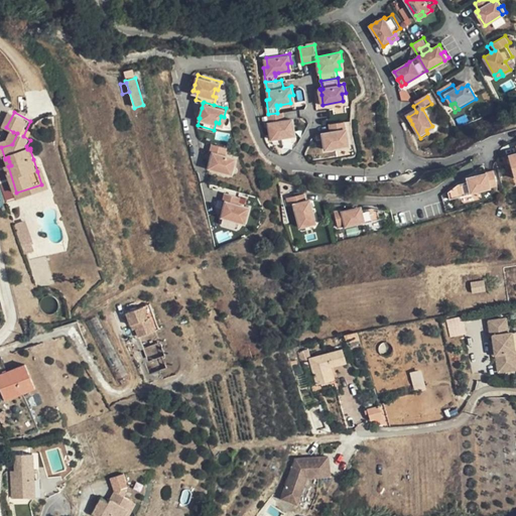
[(284,119),(283,112),(277,113),(268,114),(267,114),(271,138),(291,135),(290,128),(293,127),(292,118),(284,119)]
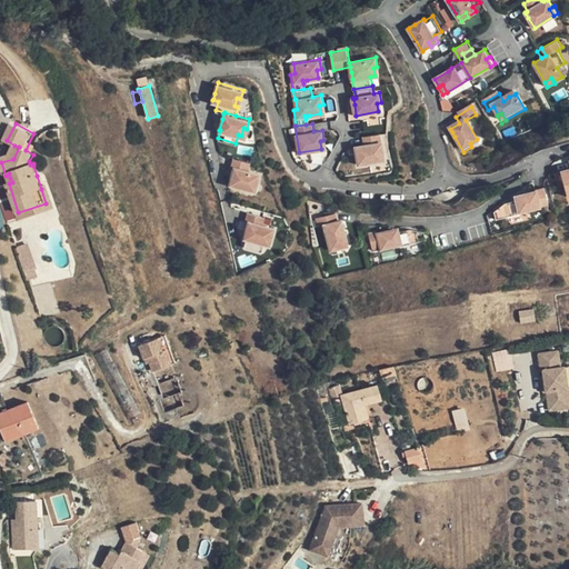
[(383,152),(381,135),(362,137),(363,146),(356,147),(356,148),(357,153),(358,165),(380,161),(379,153),(383,152)]
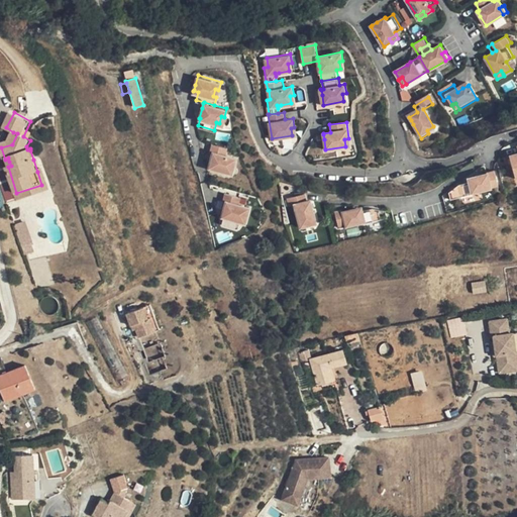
[(428,133),(429,134),(436,131),(433,126),(427,130),(428,133)]
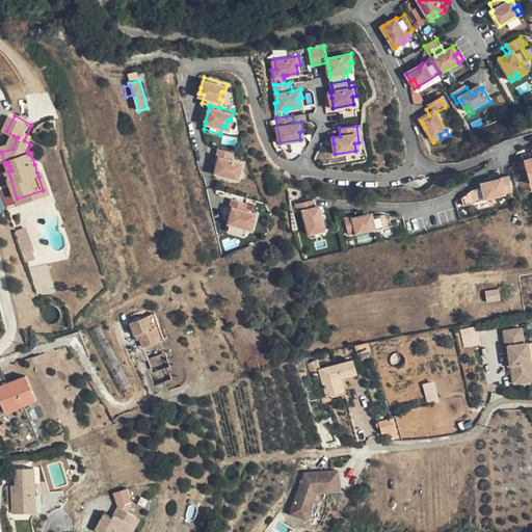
[(18,137),(14,136),(9,144),(0,148),(0,168),(9,166),(8,162),(5,164),(1,152),(12,149),(18,137)]
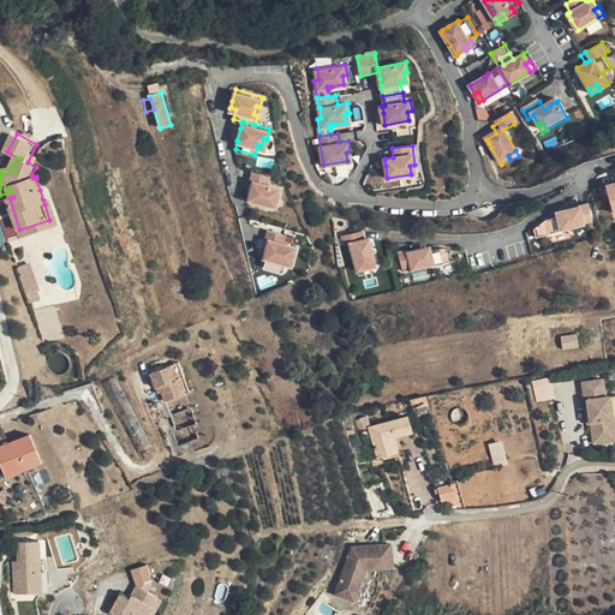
[(270,174),(251,169),(249,178),(250,179),(252,179),(251,186),(248,198),(270,204),(273,196),(278,197),(280,187),(268,184),(270,174)]
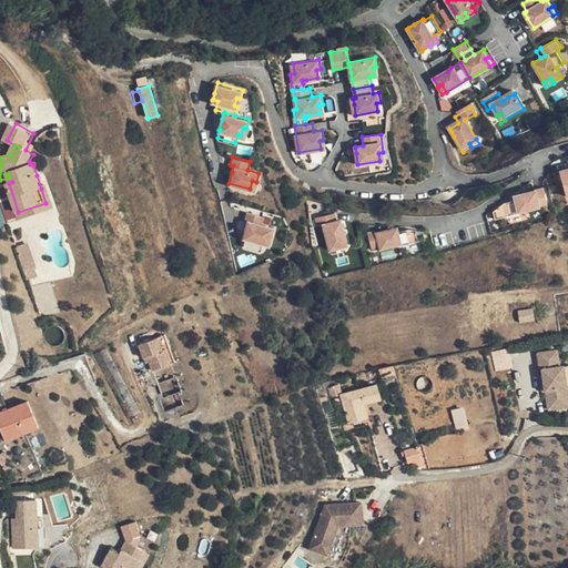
[(48,186),(41,189),(46,203),(18,212),(20,221),(56,209),(48,186)]
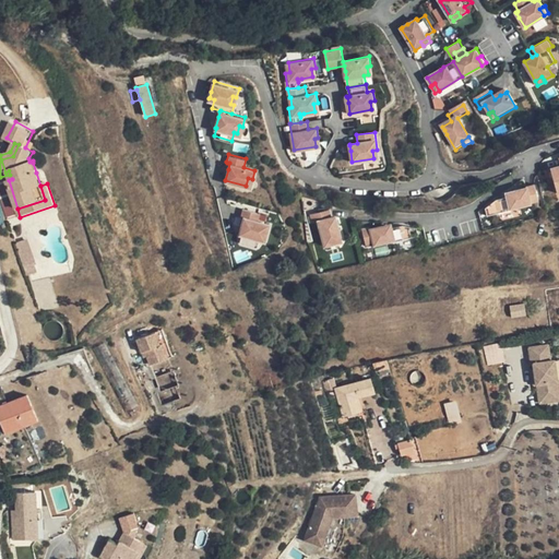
[(508,200),(497,202),(485,211),(487,218),(511,213),(511,212),(538,205),(535,188),(526,190),(527,191),(511,194),(512,199),(508,200)]
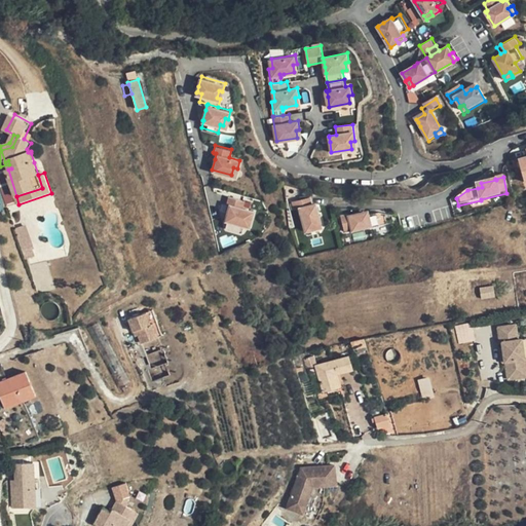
[(240,208),(242,199),(227,195),(225,203),(228,204),(226,211),(224,220),(226,221),(224,227),(225,228),(238,232),(240,231),(242,225),(243,226),(246,218),(250,219),(252,211),(240,208)]
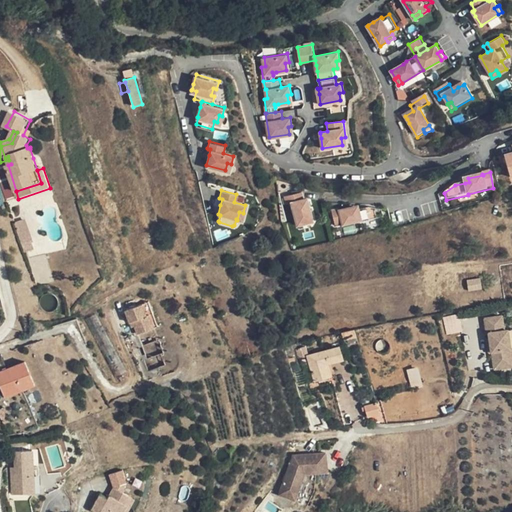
[(301,191),(283,196),(285,204),(290,202),(295,222),(302,220),(303,224),(311,222),(308,206),(306,201),(306,198),(303,199),(301,191)]
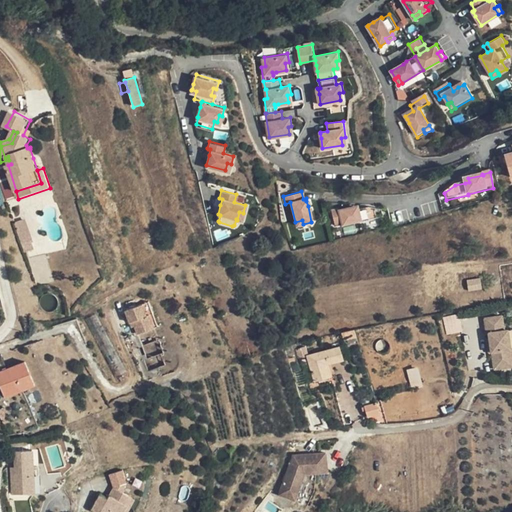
[(380,210),(367,208),(358,210),(354,211),(353,207),(338,210),(338,208),(330,210),(334,226),(341,224),(342,225),(360,221),(360,222),(382,217),(380,210)]
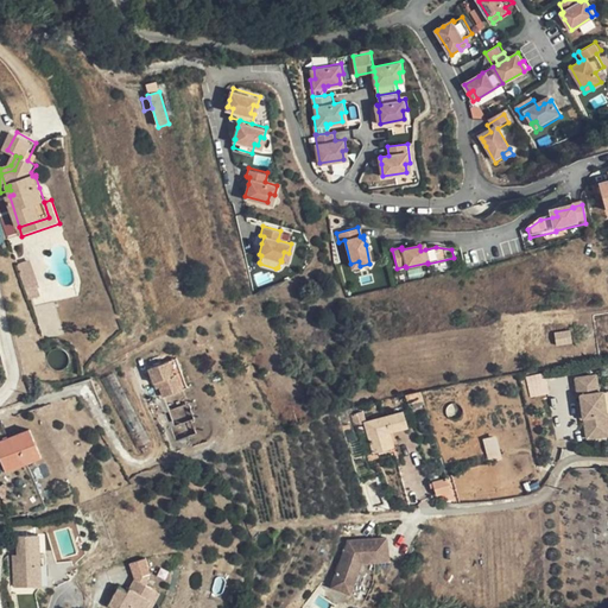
[(30,261),(18,265),(27,299),(37,297),(35,291),(37,290),(30,261)]
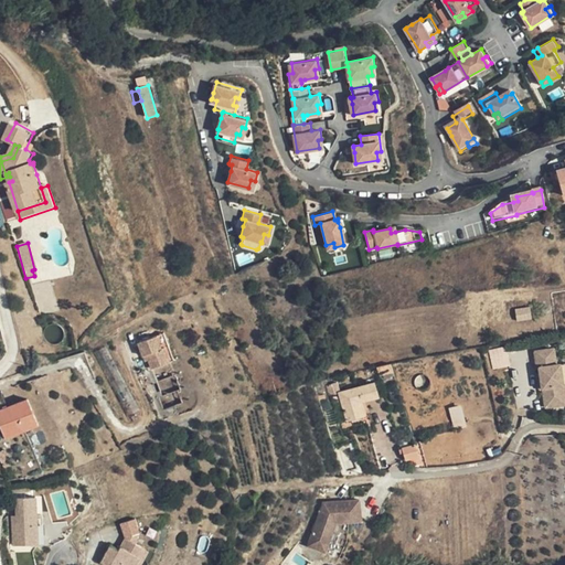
[(163,332),(155,336),(160,348),(163,347),(170,361),(174,360),(163,332)]
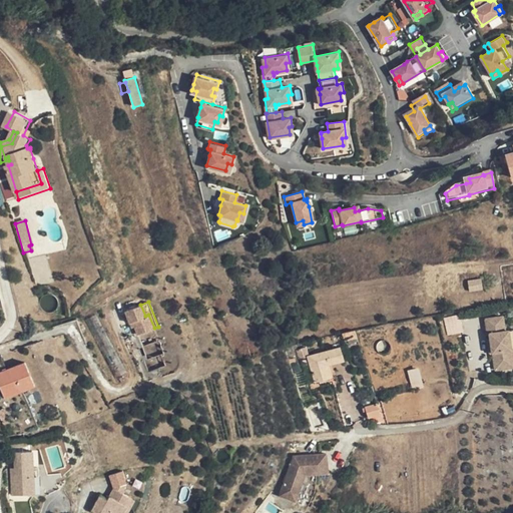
[(132,322),(135,328),(138,335),(154,328),(148,315),(145,316),(140,305),(124,312),(128,323),(132,322)]
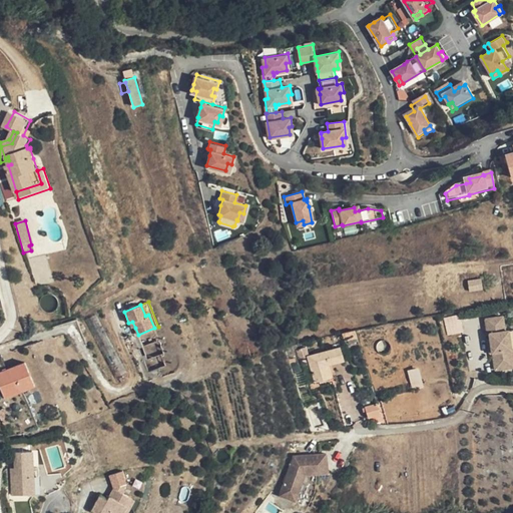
[(445,317),(449,335),(465,332),(461,314),(445,317)]
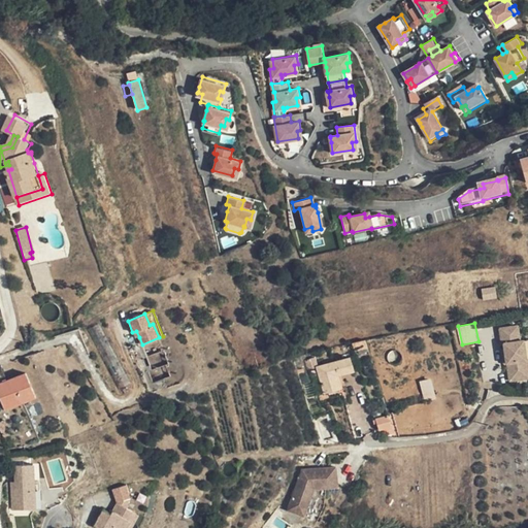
[(168,349),(163,351),(169,363),(166,365),(171,376),(178,373),(168,349)]
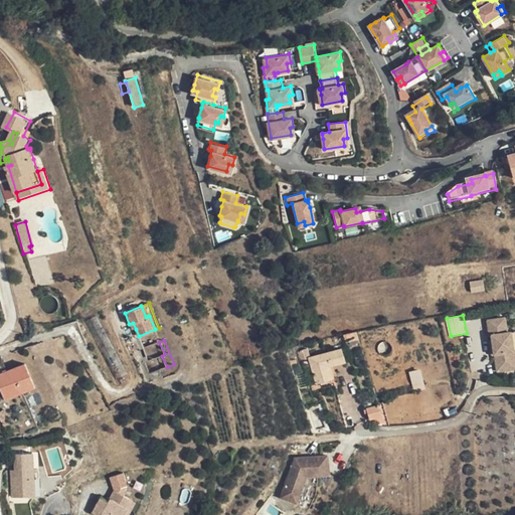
[(149,374),(167,367),(162,356),(165,354),(159,342),(144,348),(147,356),(148,361),(145,363),(149,374)]
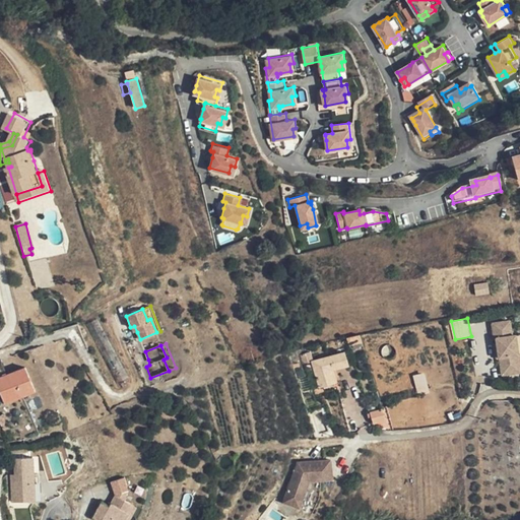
[(311,362),(319,388),(335,384),(332,370),(348,366),(344,351),(327,356),(311,362)]
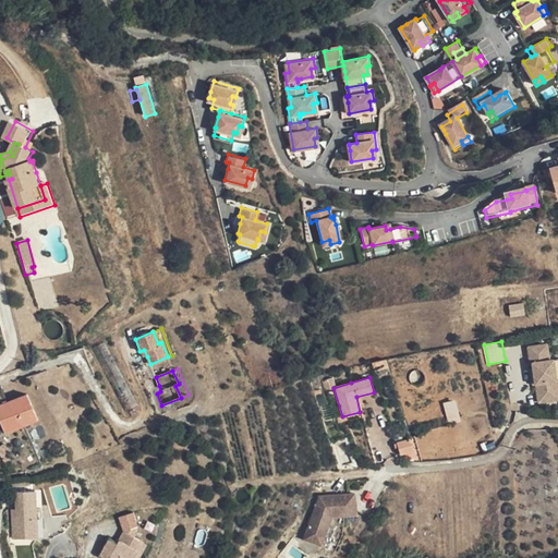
[(0,407),(0,419),(5,431),(23,423),(25,425),(39,419),(27,393),(0,407)]
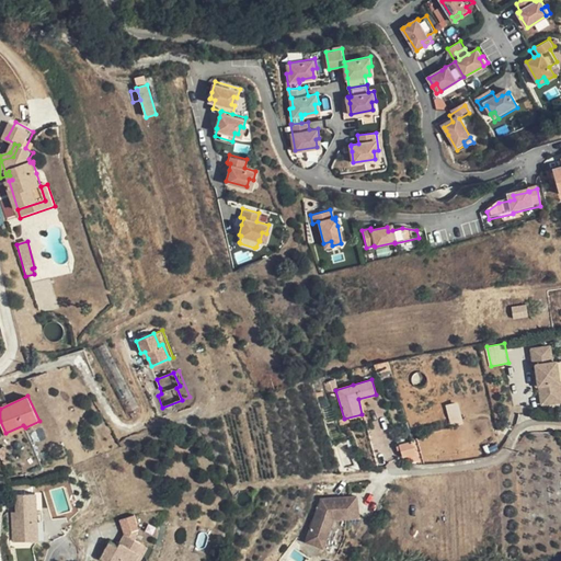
[(453,423),(464,421),(459,401),(447,404),(453,423)]
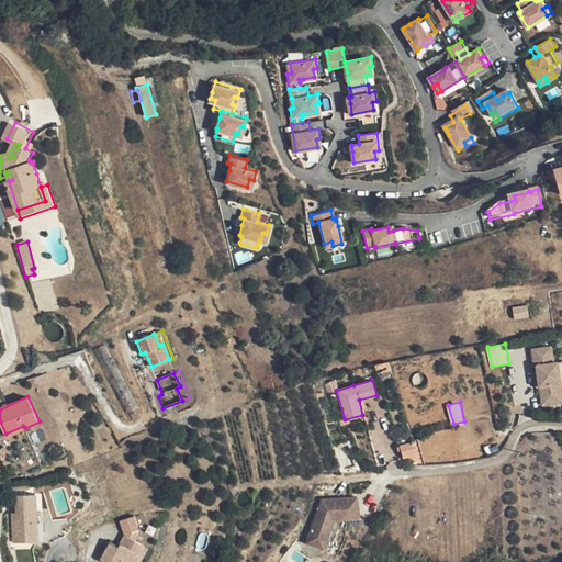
[(8,438),(25,428),(23,426),(6,434),(8,438)]
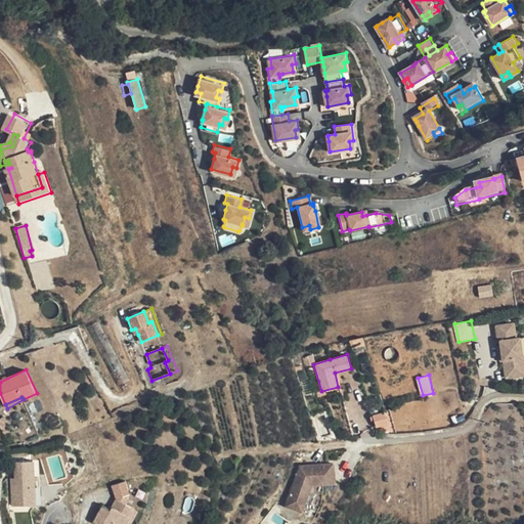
[(376,427),(388,424),(385,411),(373,416),(376,427)]
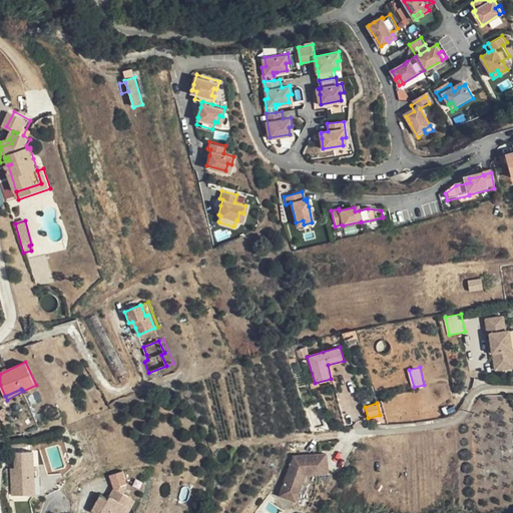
[(37,494),(35,450),(12,451),(14,495),(37,494)]
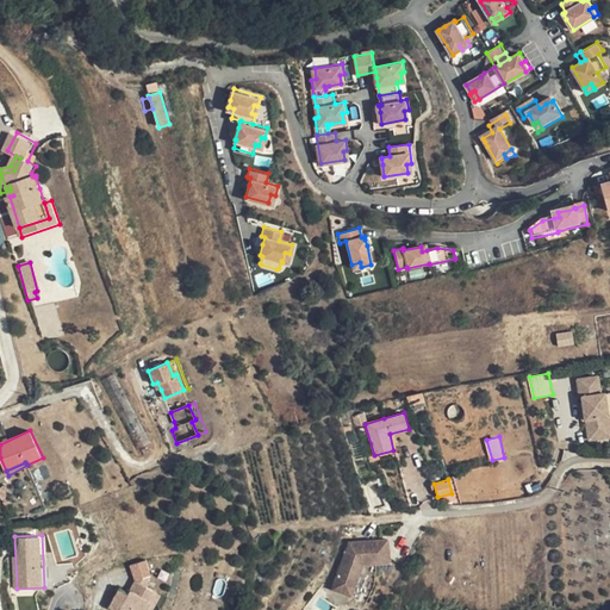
[(356,586),(362,565),(388,562),(386,540),(356,542),(358,546),(352,546),(350,543),(348,543),(337,580),(356,586)]
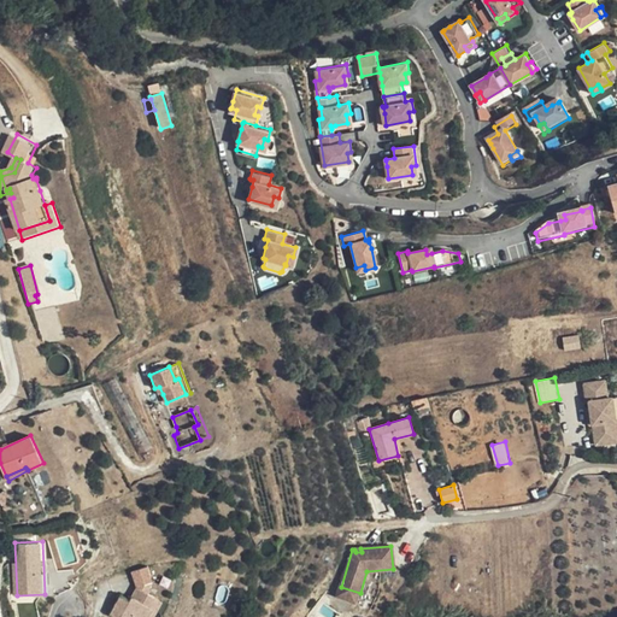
[(154,616),(158,612),(153,610),(159,600),(152,595),(159,585),(152,568),(136,574),(142,589),(134,603),(124,598),(113,616),(116,616),(154,616)]
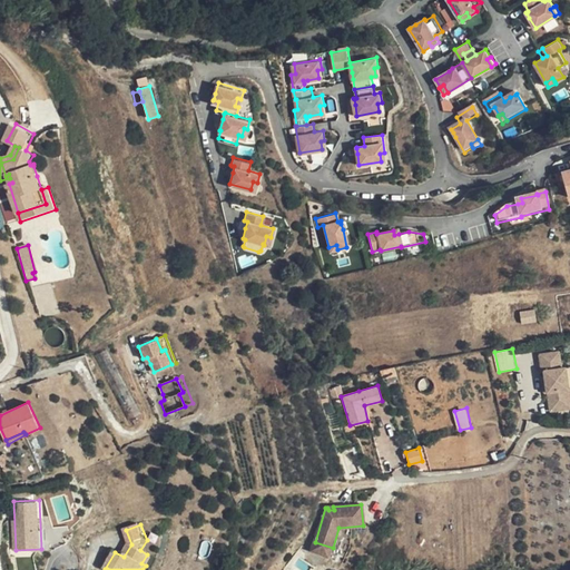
[(330,557),(333,548),(315,542),(312,552),(330,557)]
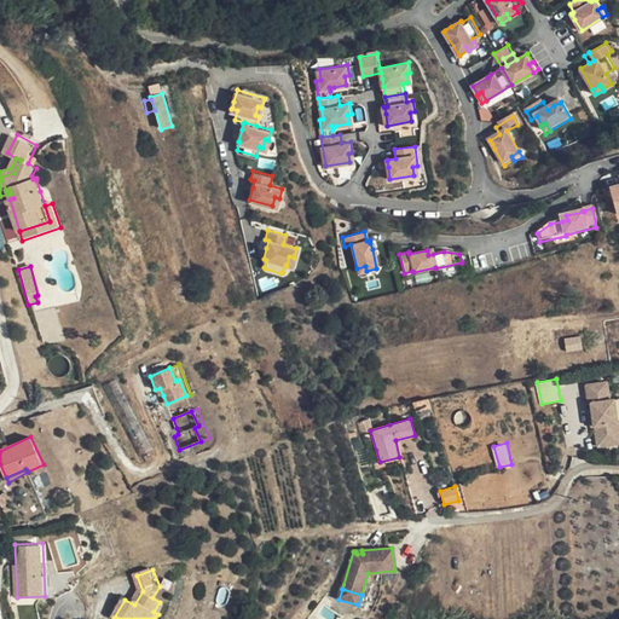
[(160,618),(167,607),(160,602),(154,612),(158,614),(155,618),(160,618)]
